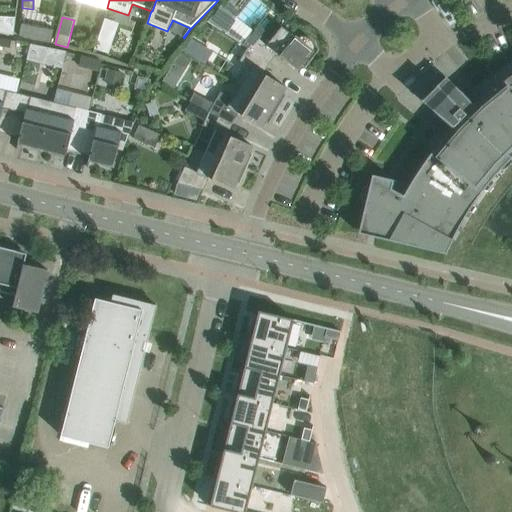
[(20,24),(18,37),(50,43),(53,31),(20,24)]
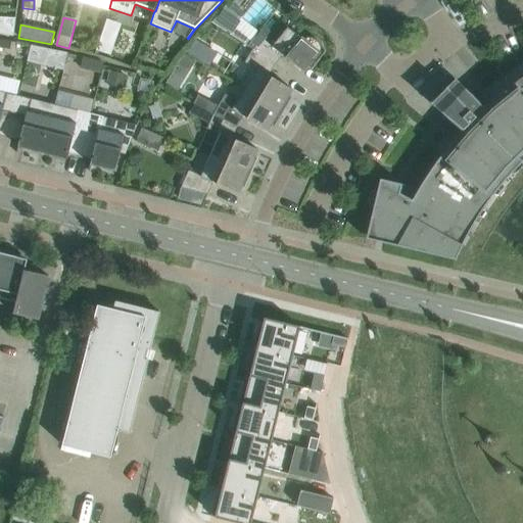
[(247,46),(251,50),(252,50),(274,65),(282,56),(303,73),(307,67),(311,69),(319,59),(325,53),(324,51),(324,50),(323,48),(322,46),(321,45),(320,43),(317,41),(315,40),(312,39),(310,38),(306,38),(305,38),(305,39),(303,41),(287,28),(278,39),(263,27),(247,46)]
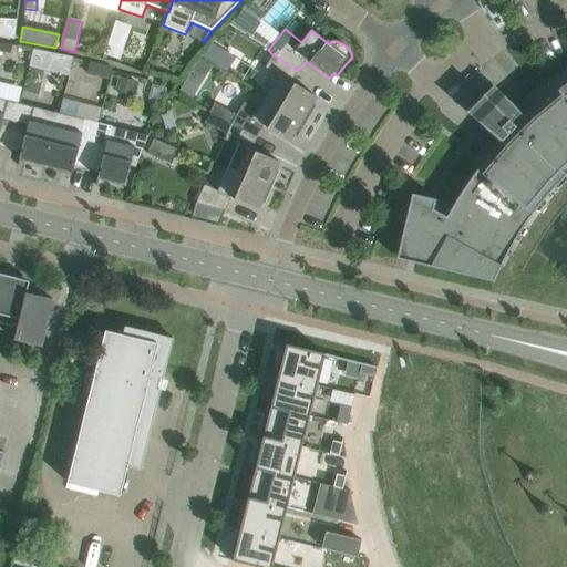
[(0,42),(0,53),(10,55),(12,45),(0,42)]
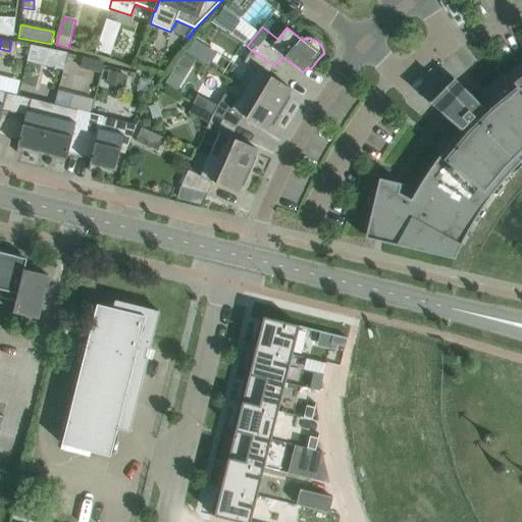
[(194,41),(187,53),(194,58),(201,45),(194,41)]
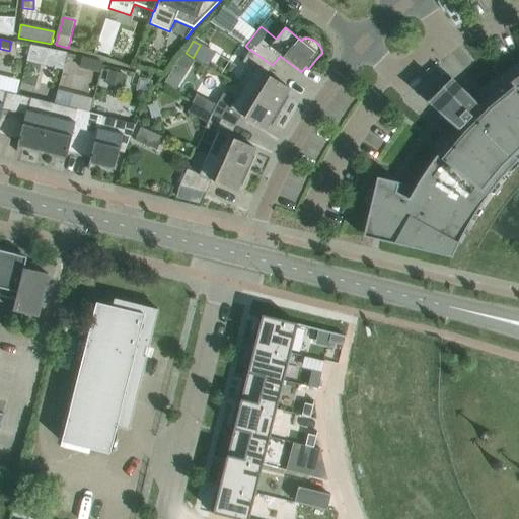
[(30,46),(26,62),(41,65),(45,49),(30,46)]
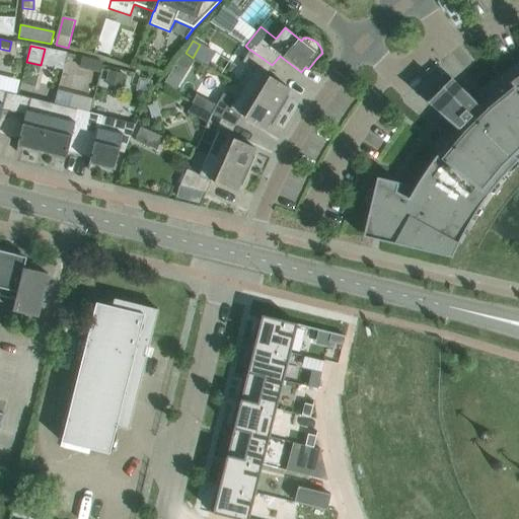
[(253,70),(242,89),(280,112),(282,108),(289,97),(286,95),(289,89),(266,75),(272,65),(250,50),(249,50),(242,63),(253,70)]
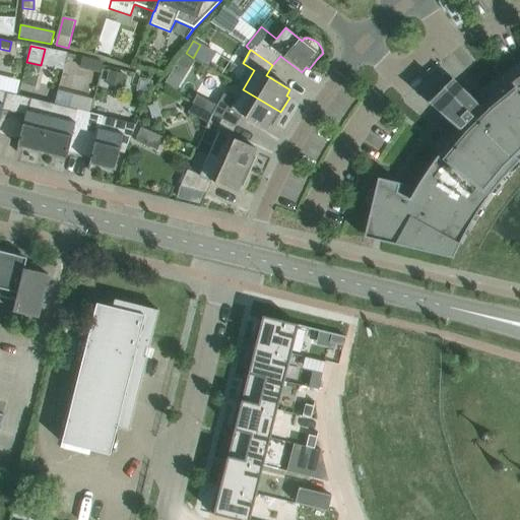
[(364,238),(374,240),(452,259),(459,244),(465,233),(474,216),(467,212),(473,202),(480,207),(491,193),(483,188),(492,179),(498,184),(510,171),(503,165),(512,155),(518,163),(519,159),(519,75),(514,80),(515,82),(510,85),(509,83),(496,94),(480,108),(466,93),(452,78),(428,104),(443,117),(465,135),(456,146),(449,141),(442,150),(448,155),(435,174),(428,170),(421,180),(428,184),(415,203),(397,193),(399,184),(377,179),(364,238)]
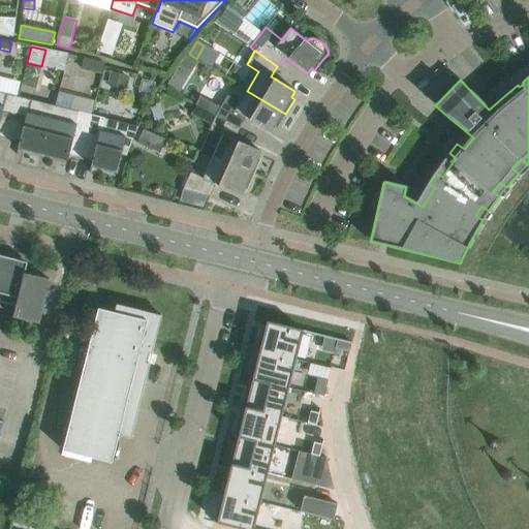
[(0,137),(7,139),(20,91),(19,91),(18,97),(0,92),(0,137)]
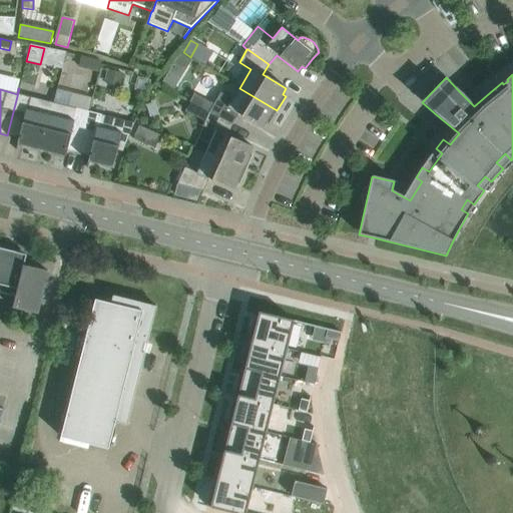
[(17,144),(41,150),(53,103),(49,102),(22,95),(18,112),(14,111),(19,88),(7,135),(18,138),(17,144)]
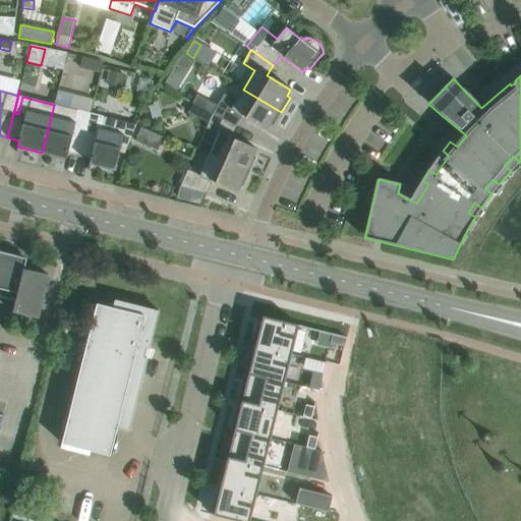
[(224,95),(212,114),(236,127),(242,117),(266,130),(269,125),(272,127),(279,115),(280,115),(281,112),(243,90),(235,102),(224,95)]
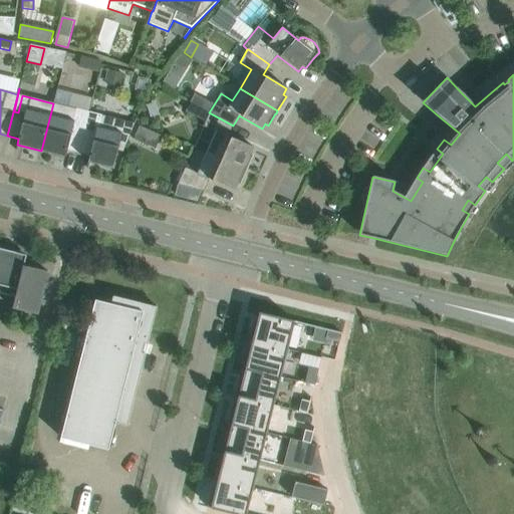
[(67,151),(78,154),(84,129),(79,127),(83,110),(57,104),(53,103),(41,151),(65,157),(67,151)]
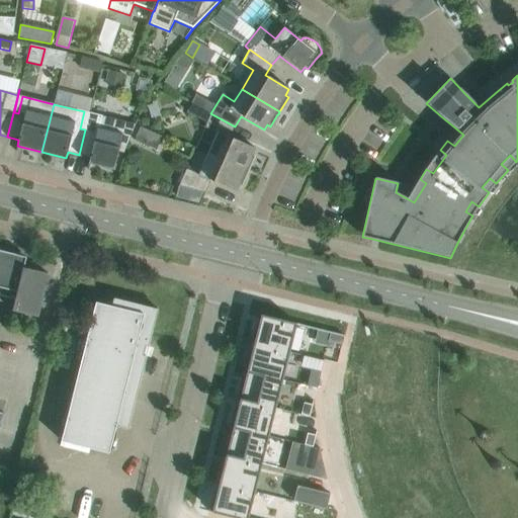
[(85,130),(79,155),(90,158),(88,164),(114,170),(119,146),(124,148),(124,150),(125,150),(142,109),(141,109),(135,124),(125,122),(125,121),(120,120),(120,121),(94,114),(90,132),(85,130)]
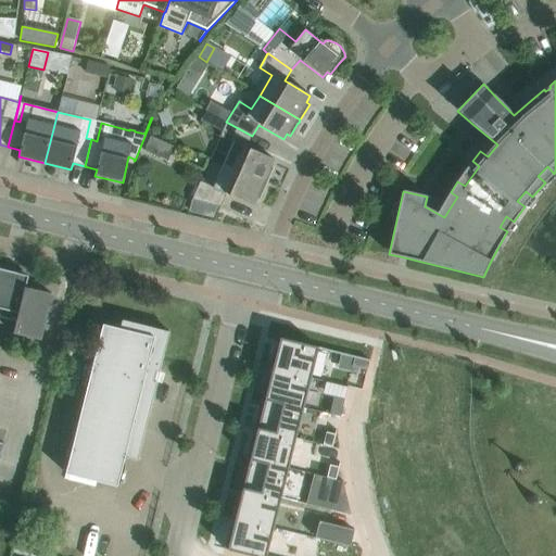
[(232,143),(223,165),(266,185),(268,181),(268,180),(274,167),(270,166),(273,160),(247,148),(252,136),(226,122),(219,137),(232,143)]
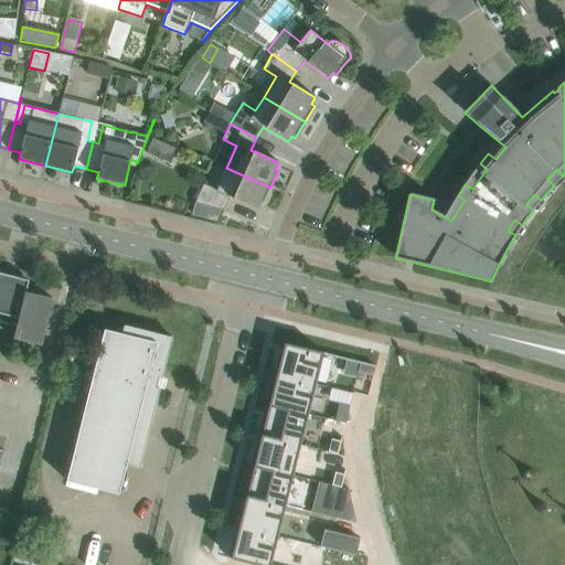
[(270,188),(226,168),(216,190),(203,184),(194,203),(221,210),(223,211),(230,198),(256,210),(259,203),(263,204),(269,191),(270,188)]
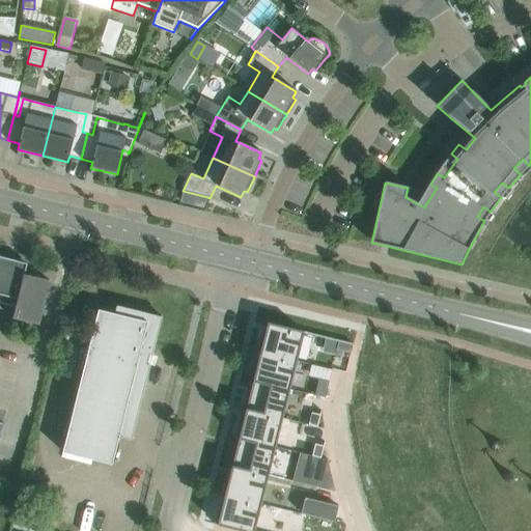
[(183,191),(180,202),(203,208),(207,197),(183,191)]
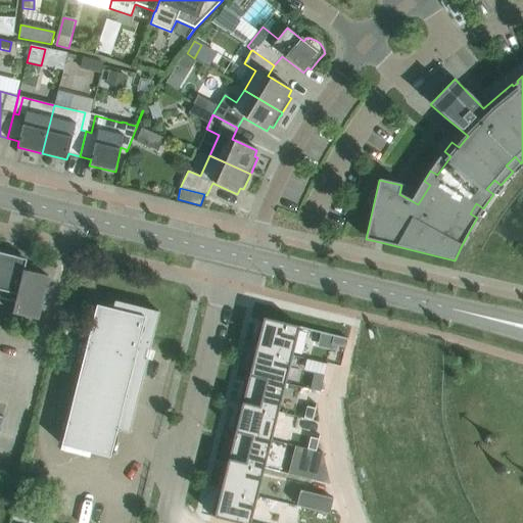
[(15,256),(0,252),(0,298),(15,302),(12,314),(37,320),(48,277),(25,271),(27,259),(15,257),(15,256)]
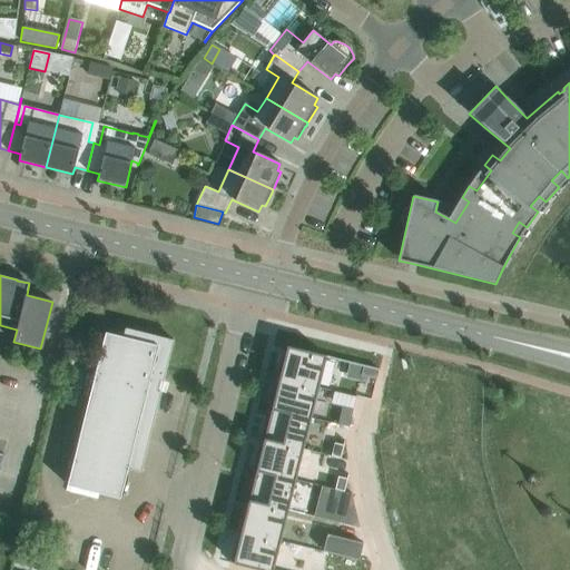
[(105,333),(94,379),(160,395),(160,392),(157,392),(159,381),(164,382),(174,341),(125,328),(124,337),(105,333)]
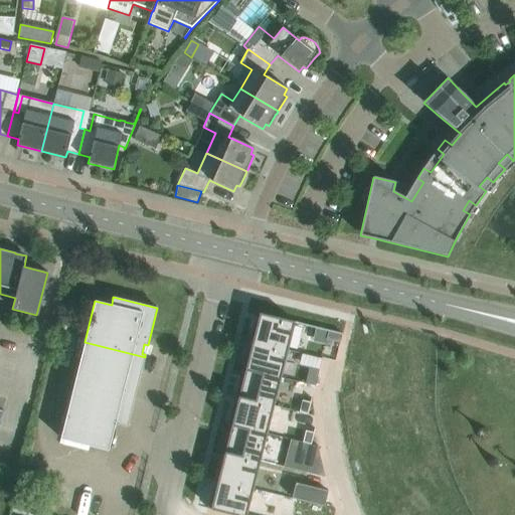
[(253,321),(248,342),(252,343),(252,342),(288,351),(295,322),(272,316),(271,317),(267,316),(268,316),(260,314),(259,317),(260,317),(259,322),(253,321)]
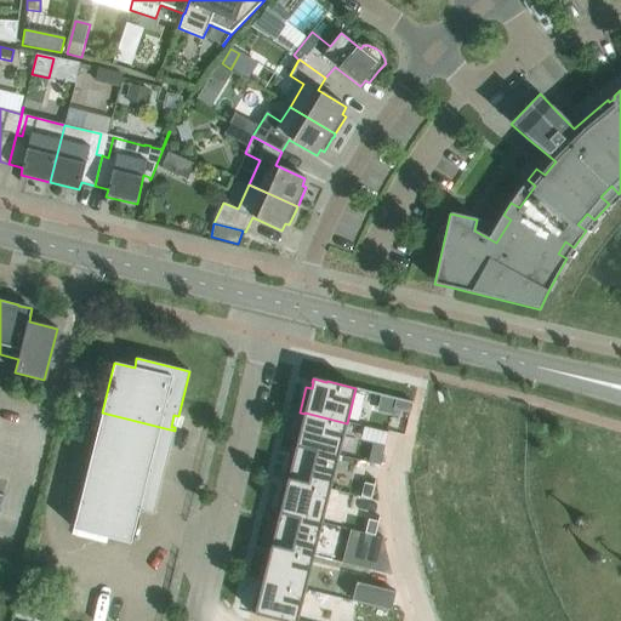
[(102,412),(90,460),(163,478),(175,431),(102,412)]
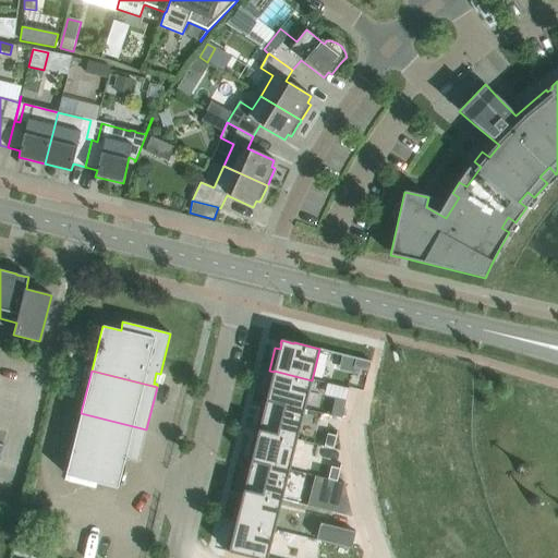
[(267,378),(262,401),(266,402),(266,401),(304,410),(312,380),(274,371),(274,372),(273,374),(274,374),(273,379),(267,378)]
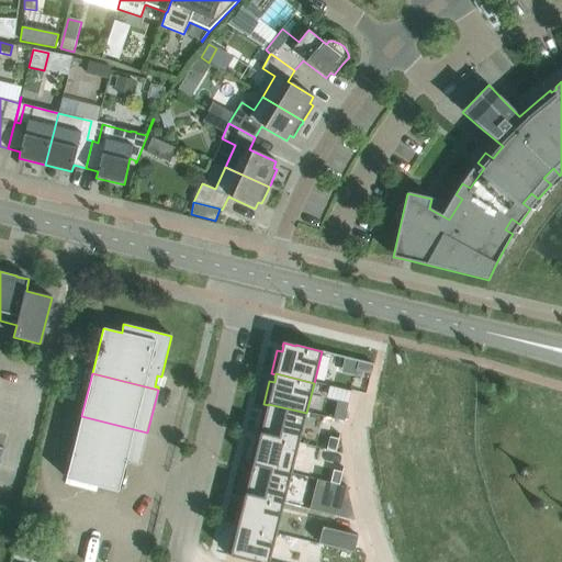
[(346,377),(343,390),(350,392),(353,379),(346,377)]
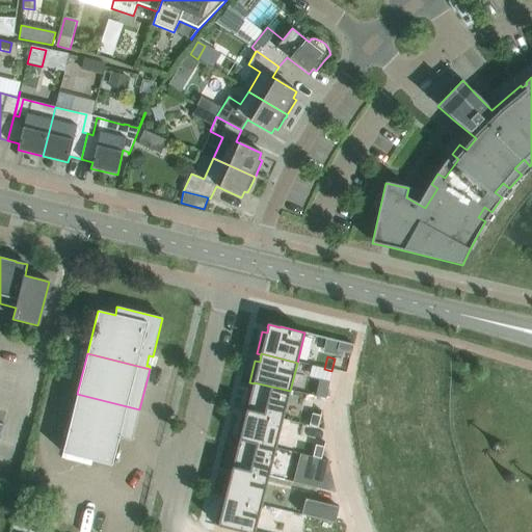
[(247,389),(242,410),(246,411),(247,410),(283,420),(290,391),(254,382),(254,383),(254,384),(254,386),(253,391),(247,389)]
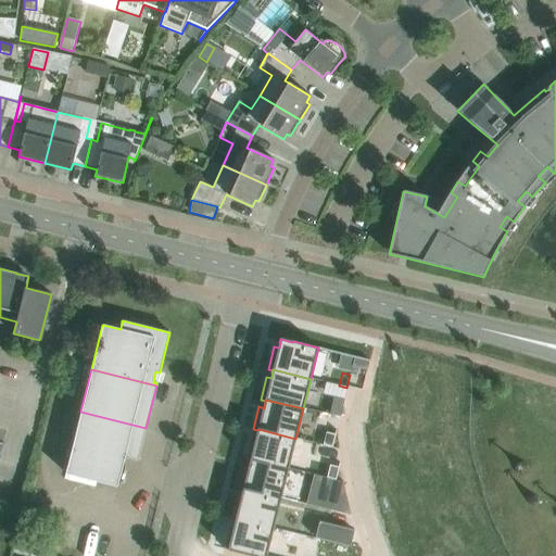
[(335,403),(331,416),(339,418),(342,405),(335,403)]
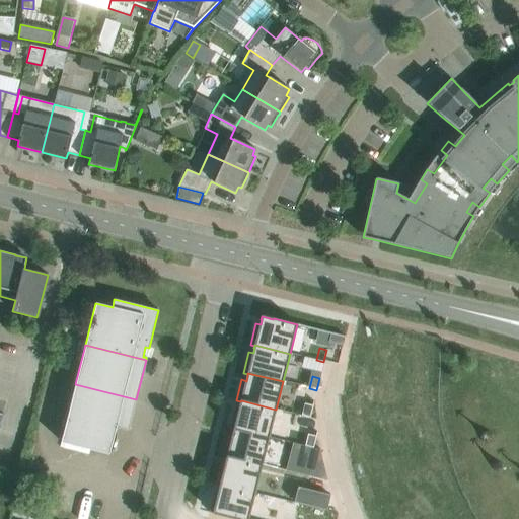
[(136,399),(75,384),(61,442),(109,454),(117,427),(128,430),(136,399)]
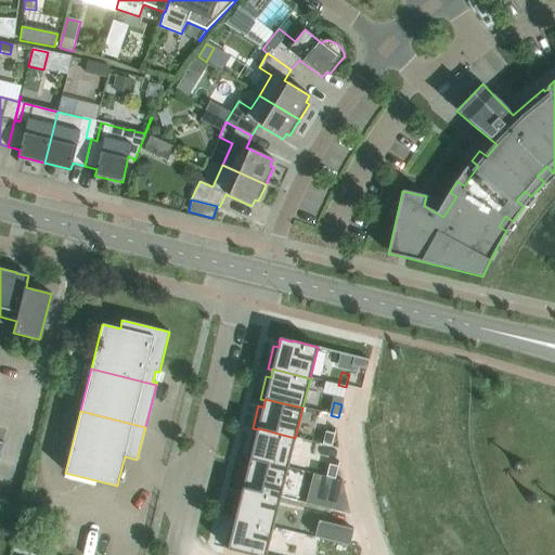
[(252,436),(245,459),(249,460),(250,459),(288,467),(295,438),(258,428),(257,429),(257,431),(258,431),(256,437),(252,436)]
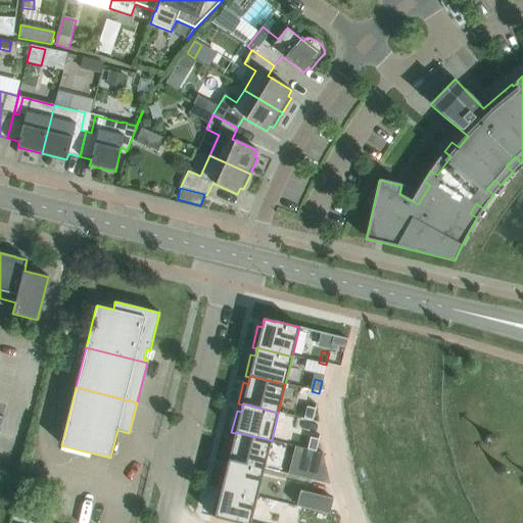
[(306,408),(304,419),(313,421),(315,409),(306,408)]
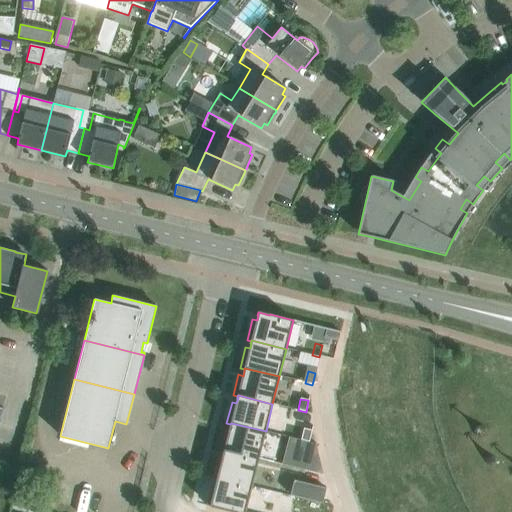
[(225,429),(220,450),(224,451),(224,450),(259,459),(266,431),(231,423),(230,424),(230,425),(231,426),(229,431),(225,429)]
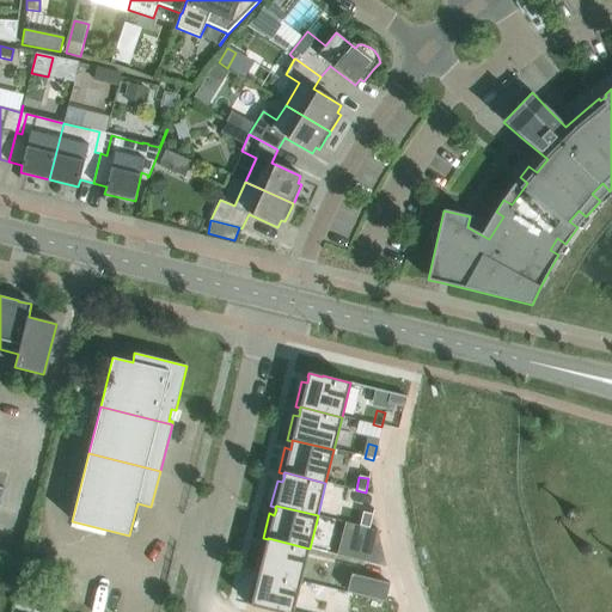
[(362,513),(359,526),(369,528),(373,515),(362,513)]
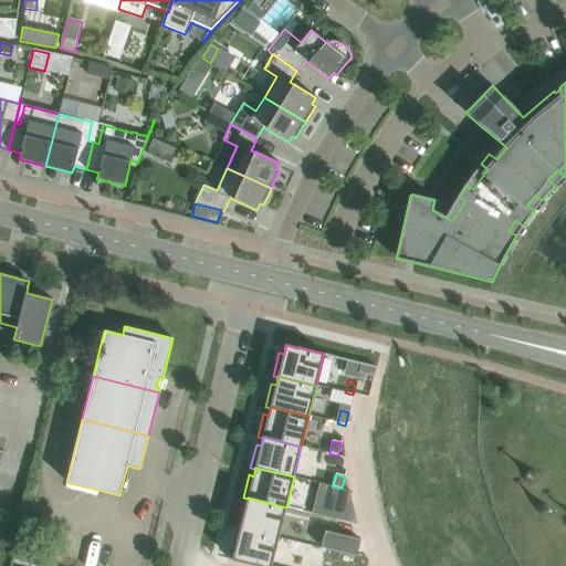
[(241,505),(236,528),(240,530),(240,528),(279,538),(286,507),(248,498),(248,499),(247,501),(248,501),(245,506),(241,505)]
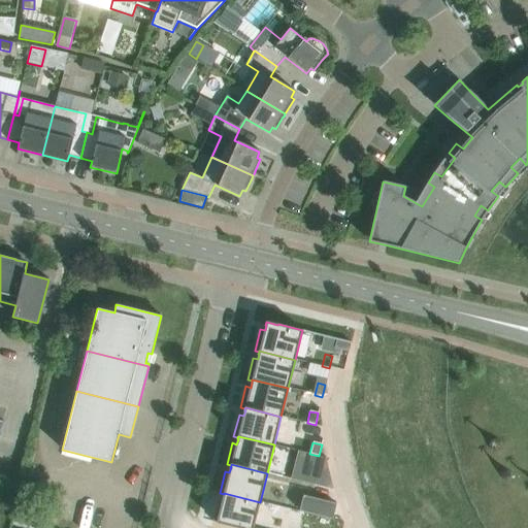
[(296,467),(293,480),(301,482),(304,469),(296,467)]
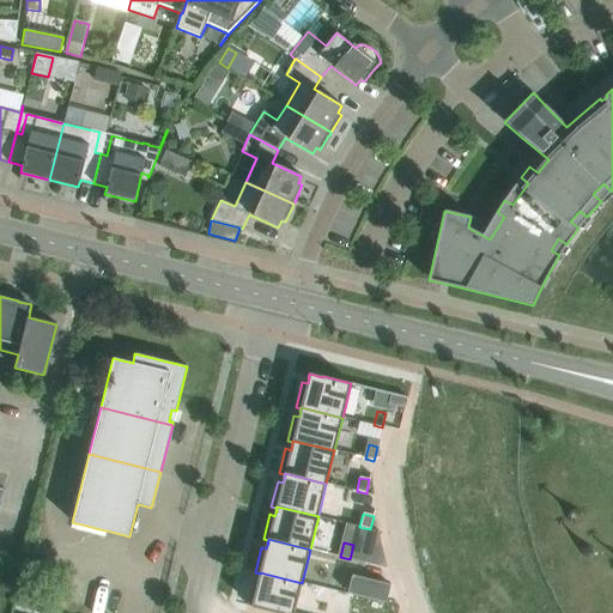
[(253,580),(247,605),(278,612),(293,612),(302,583),(260,572),(260,574),(259,575),(260,576),(259,582),(253,580)]
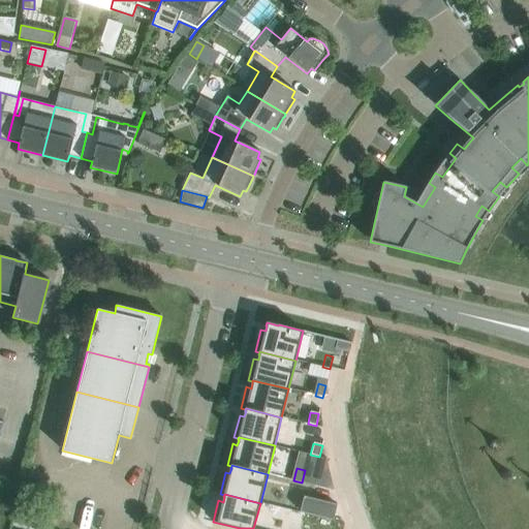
[(304,496),(300,511),(334,521),(337,504),(304,496)]
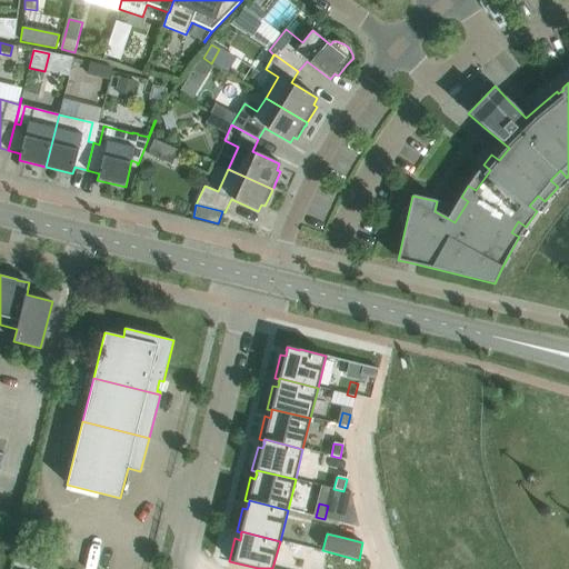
[(311,535),(309,548),(317,550),(320,537),(311,535)]
